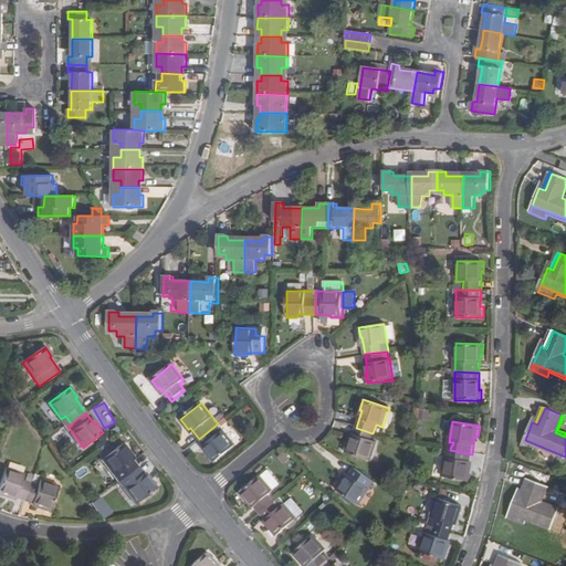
[(216,463),(237,447),(218,423),(199,439),(211,453),(209,454),(216,463)]
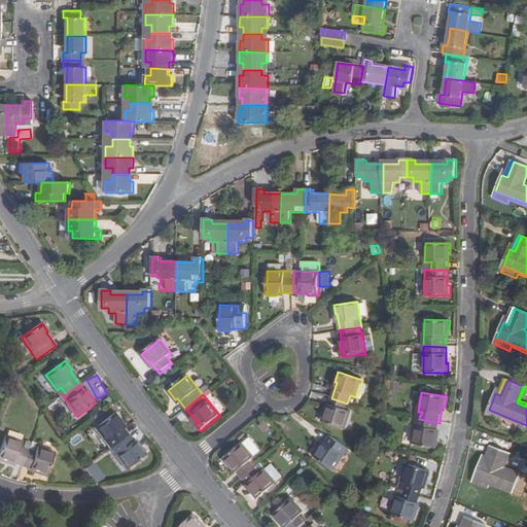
[(351,413),(345,410),(347,403),(331,398),(327,413),(325,412),(322,422),(330,425),(326,432),(330,435),(336,440),(341,427),(346,429),(351,413)]
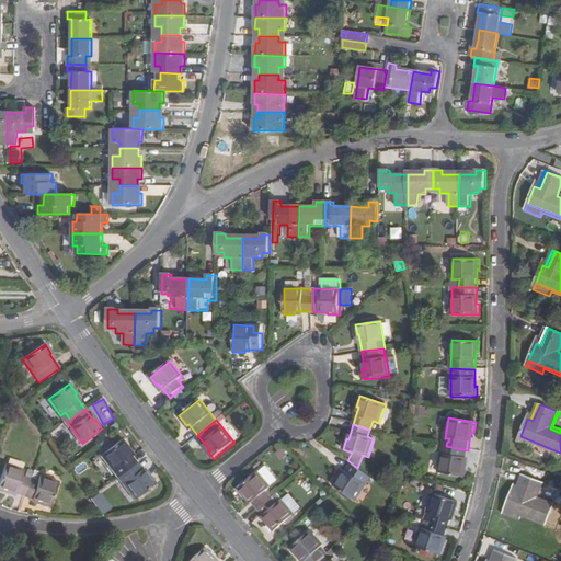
[(560,455),(560,453),(521,436),(517,443),(534,449),(536,445),(560,455)]
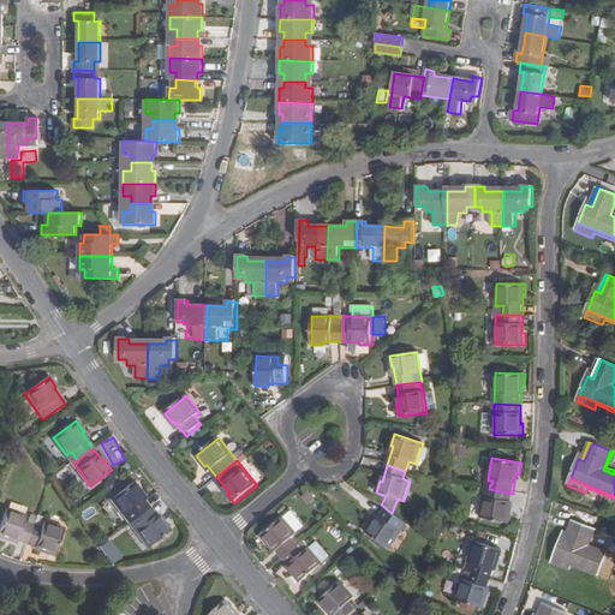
[(112,499),(111,500),(124,517),(129,512),(135,520),(150,507),(139,493),(142,491),(135,482),(121,491),(119,488),(109,495),(112,499)]
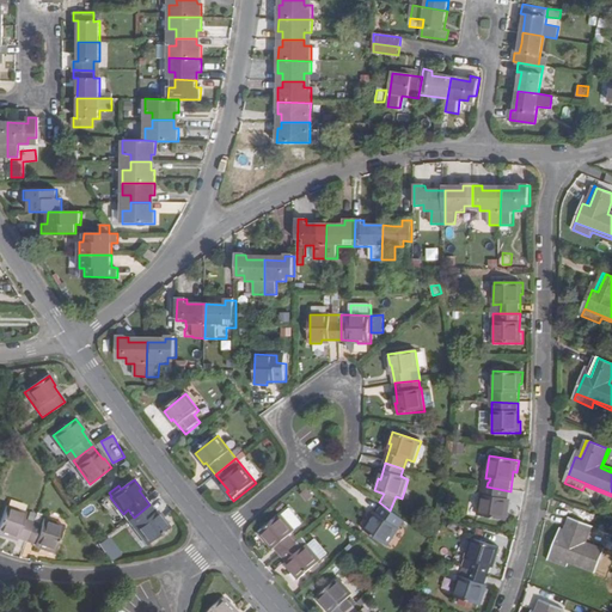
[(510,508),(507,508),(510,491),(487,487),(485,495),(483,495),(478,515),(508,521),(510,508)]
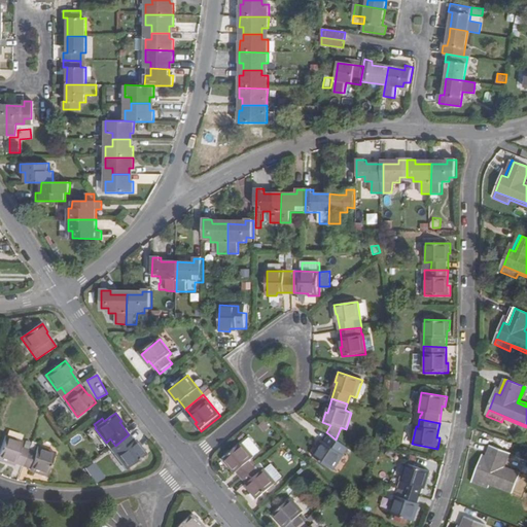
[(267,421),(260,424),(265,432),(271,428),(267,421)]
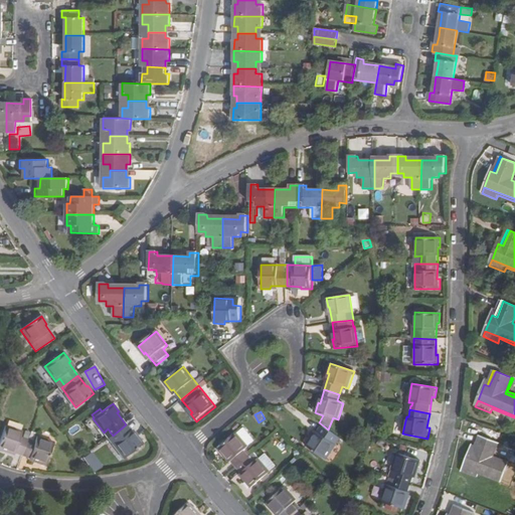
[(137,437),(136,438),(126,424),(113,436),(108,439),(124,459),(143,444),(137,437)]
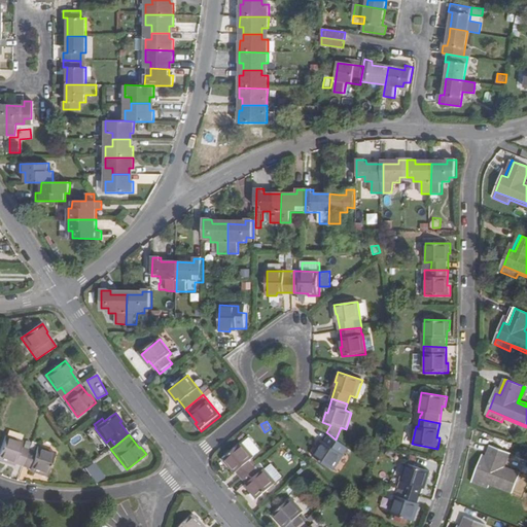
[(339,452),(344,445),(336,440),(330,435),(322,448),(320,447),(314,456),(335,470),(345,456),(339,452)]
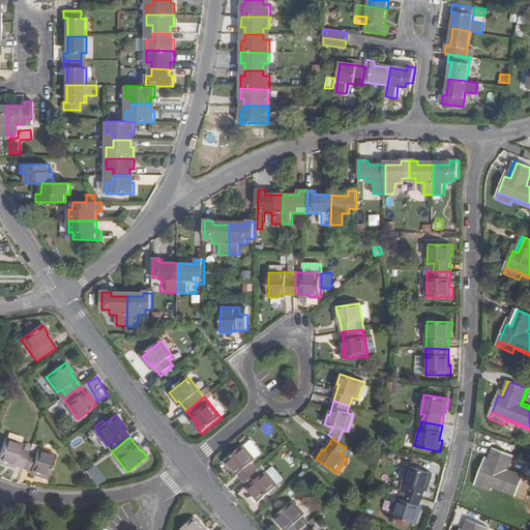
[(0,464),(7,466),(8,464),(23,469),(28,453),(21,450),(23,444),(5,439),(0,452),(0,464)]
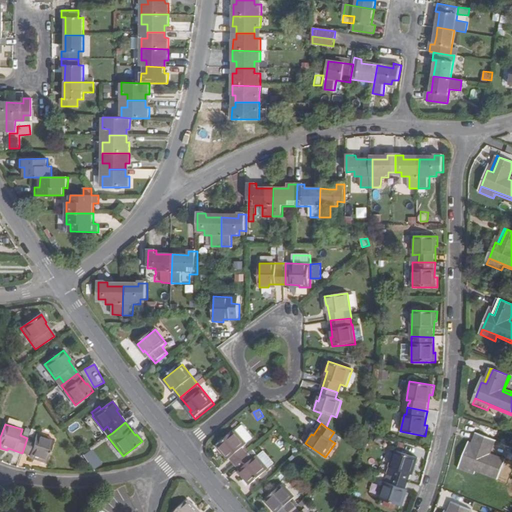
[(248,445),(236,431),(218,446),(224,455),(226,453),(236,464),(250,452),(246,446),(248,445)]
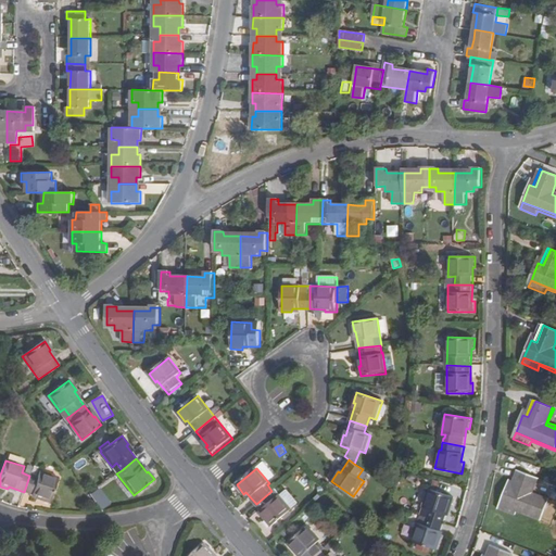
[(515,489),(521,471),(518,470),(512,488),(515,489)]
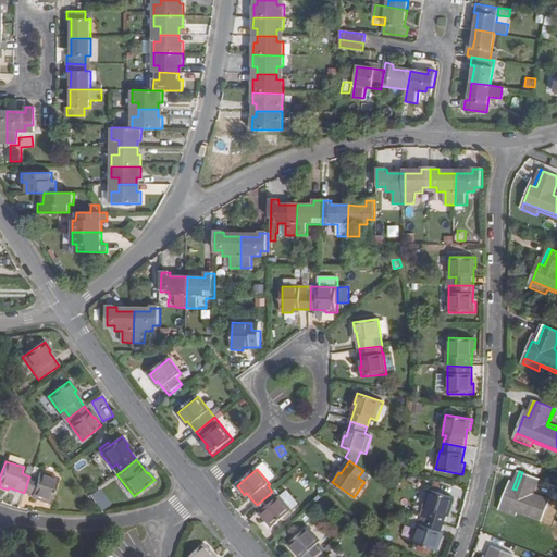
[(39,472),(37,479),(29,477),(24,493),(39,498),(38,500),(49,504),(58,479),(39,472)]
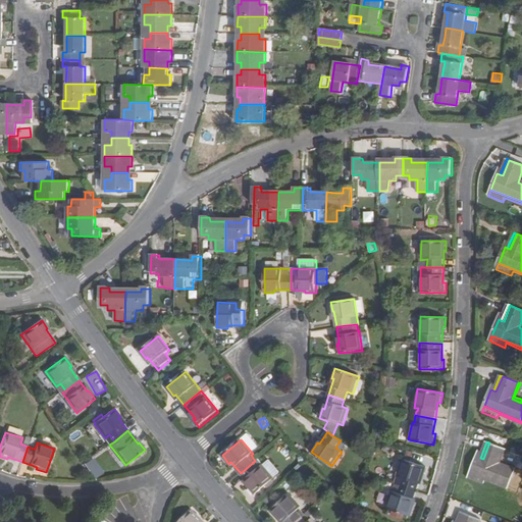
[(480,458),(477,457),(471,473),(518,491),(521,481),(521,474),(499,465),(505,450),(489,442),(483,459),(480,458)]
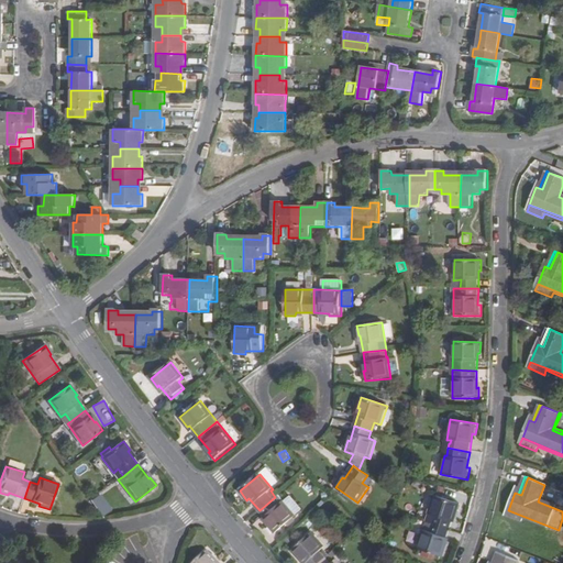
[(562,508),(541,499),(547,485),(544,485),(538,501),(562,511),(562,508)]
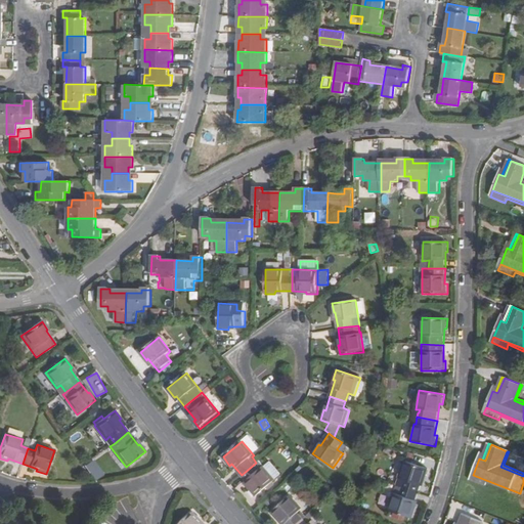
[(94,460),(85,466),(96,481),(105,475),(94,460)]
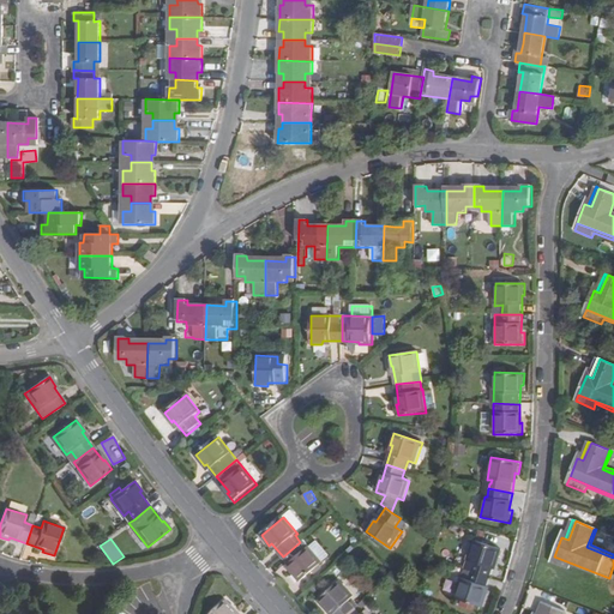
[(309,548),(302,540),(300,542),(283,557),(295,571),(294,573),(301,582),(323,564),(309,548)]
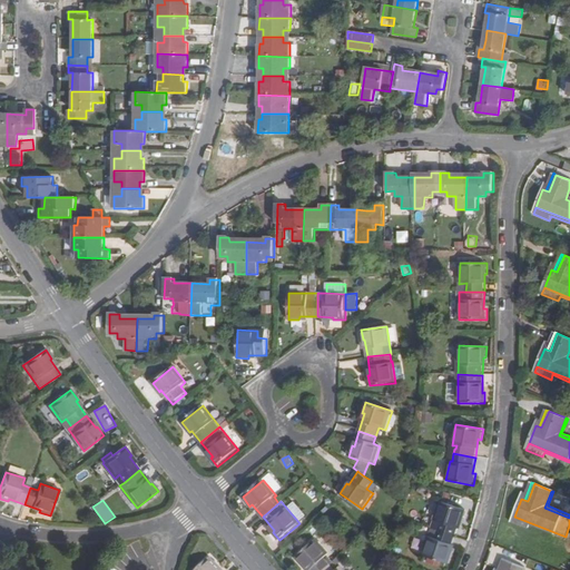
[(463,521),(467,511),(441,501),(434,521),(441,523),(439,531),(455,537),(461,520),(463,521)]
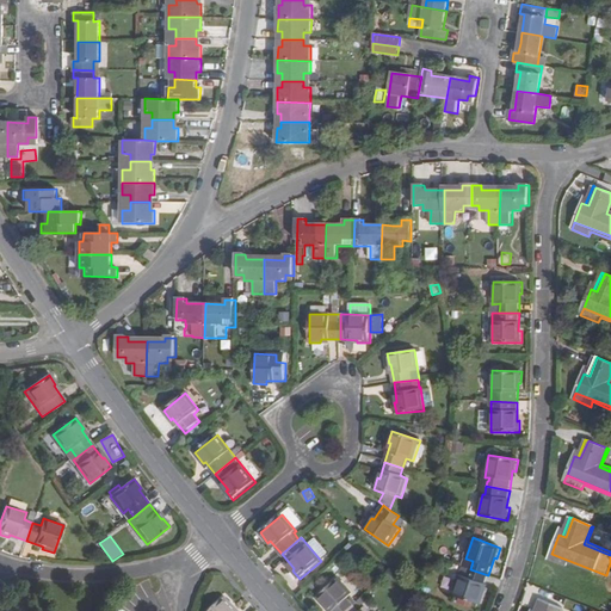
[(308,545),(321,561),(328,555),(315,541),(308,545)]
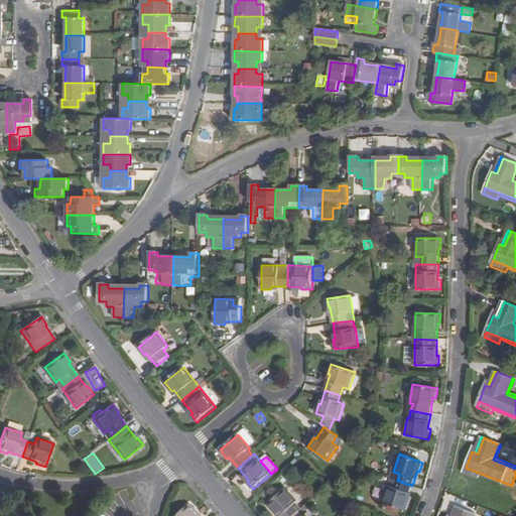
[(511,488),(512,486),(466,468),(464,473),(478,479),(480,475),(511,488)]
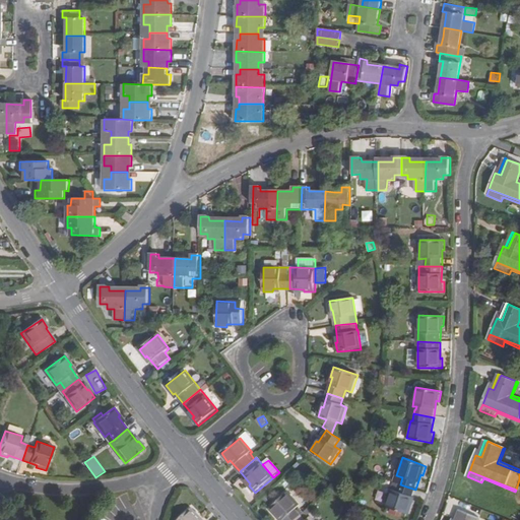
[(413,504),(410,504),(415,490),(400,484),(398,492),(392,490),(386,508),(409,516),(413,504)]
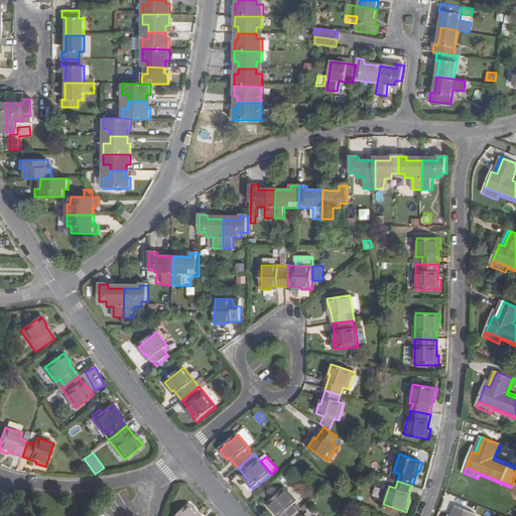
[(298,502),(286,489),(268,505),(275,512),(276,511),(280,515),(293,515),(298,511),(301,509),(298,506),(295,508),(293,506),(298,502)]
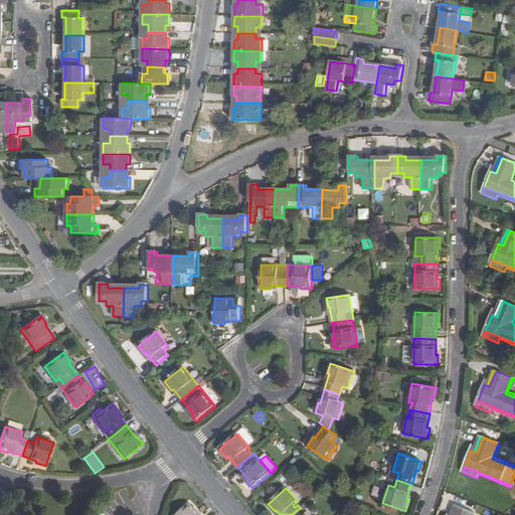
[(198,514),(196,512),(197,511),(190,504),(179,514),(198,514)]
